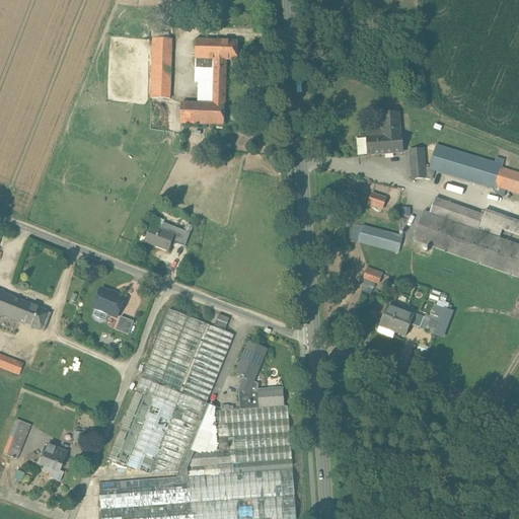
[(171,40),(153,40),(151,99),(170,99),(171,40)]
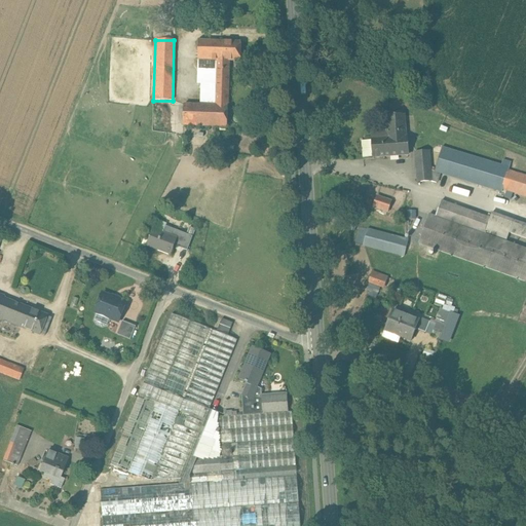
[(223,43),(196,41),(195,61),(215,62),(222,62),(223,43)]
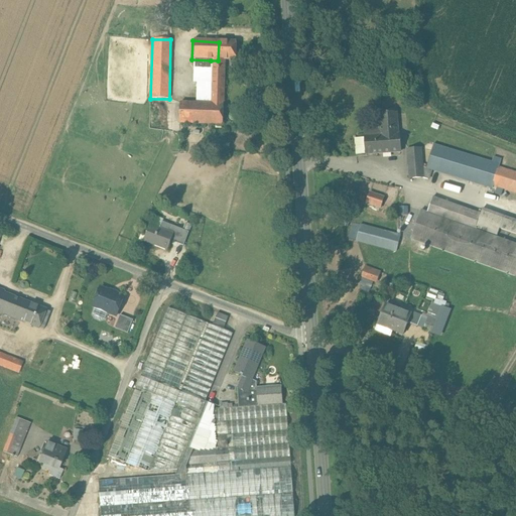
[(235,42),(219,42),(218,60),(225,60),(234,61),(235,42)]
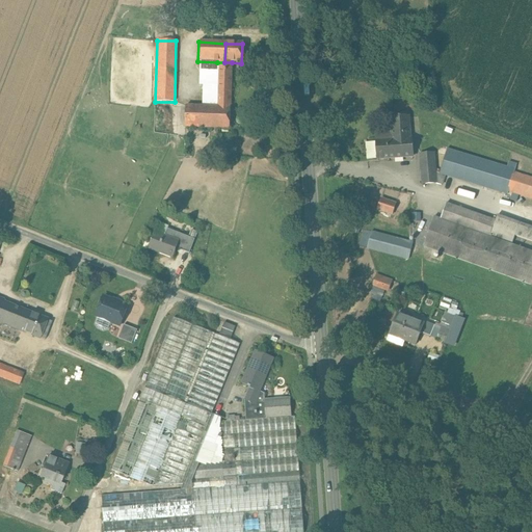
[(217,62),(197,61),(197,67),(202,67),(200,107),(216,107),(217,62)]
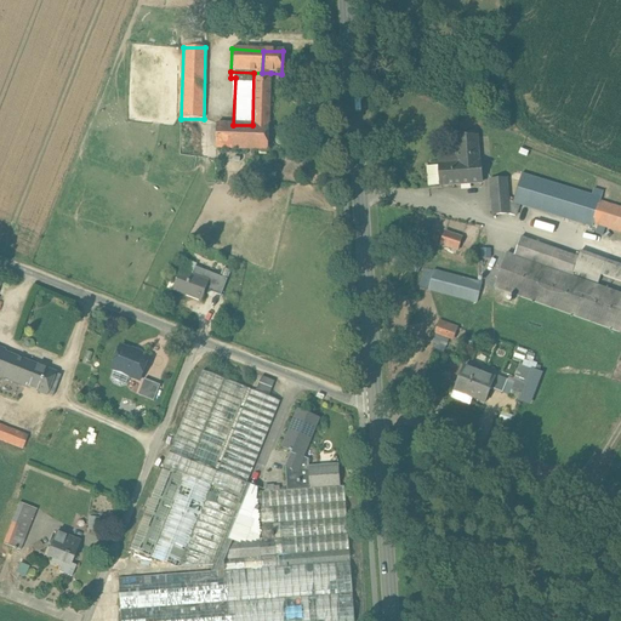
[(262,73),(254,73),(252,125),(233,125),(216,124),(215,148),(267,151),(271,73),(262,73)]
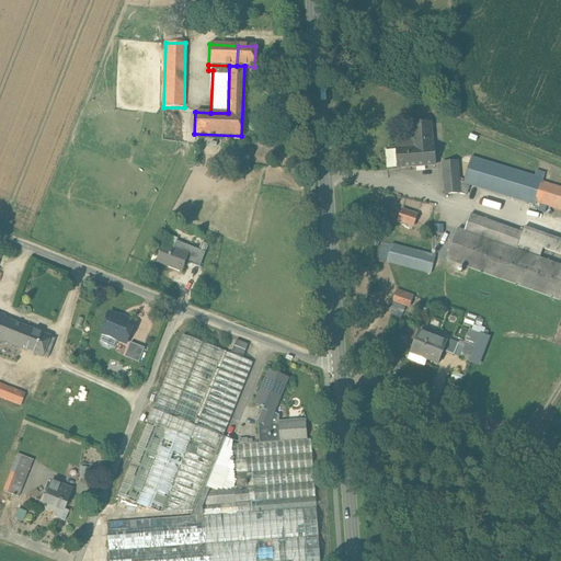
[(433,123),(413,125),(414,141),(397,142),(399,168),(436,164),(433,123)]
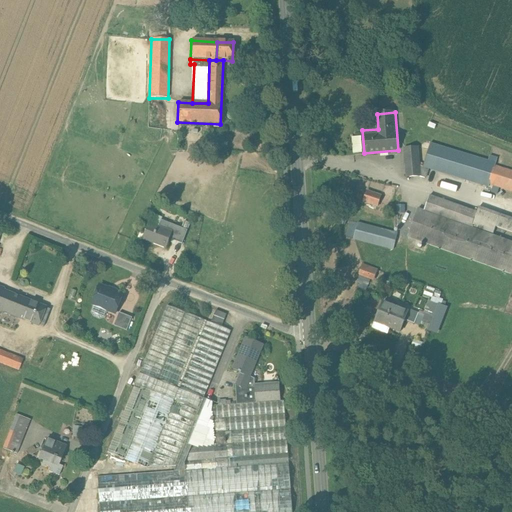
[(511,172),(495,167),(497,160),(490,158),(489,162),(431,144),(424,167),(488,187),(489,184),(511,190),(511,172)]
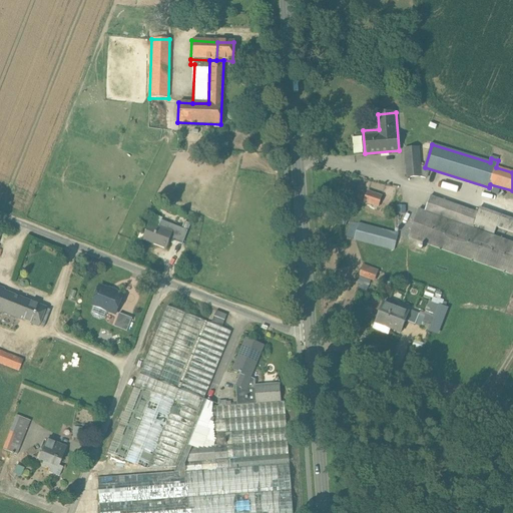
[(419,148),(407,149),(409,177),(421,176),(419,148)]
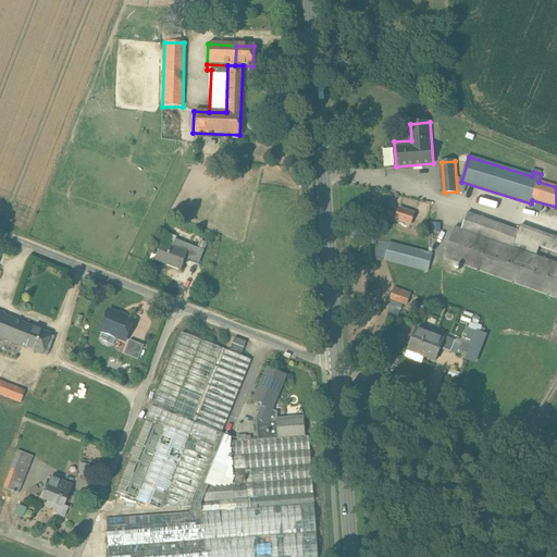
[(481,190),(478,202),(493,208),(497,196),(481,190)]
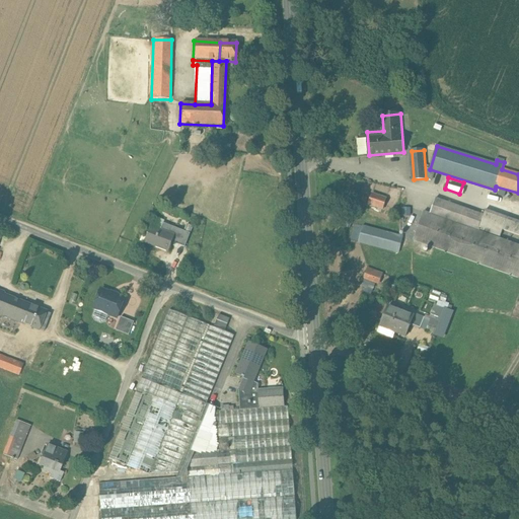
[(386,199),(372,193),(368,204),(382,209),(386,199)]
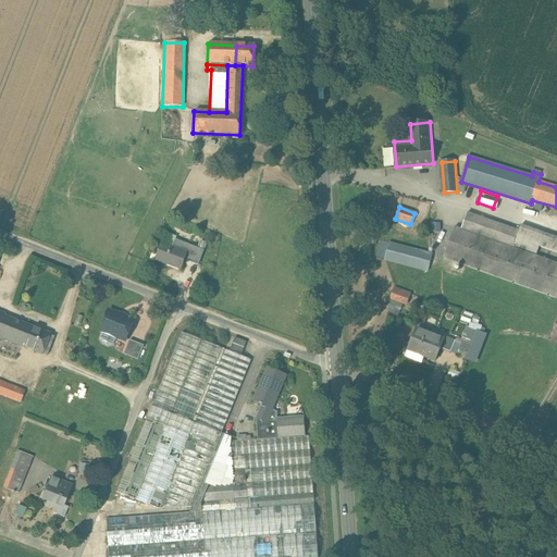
[(543,235),(519,226),(518,232),(466,213),(460,230),(511,248),(512,247),(536,255),(539,247),(543,235)]
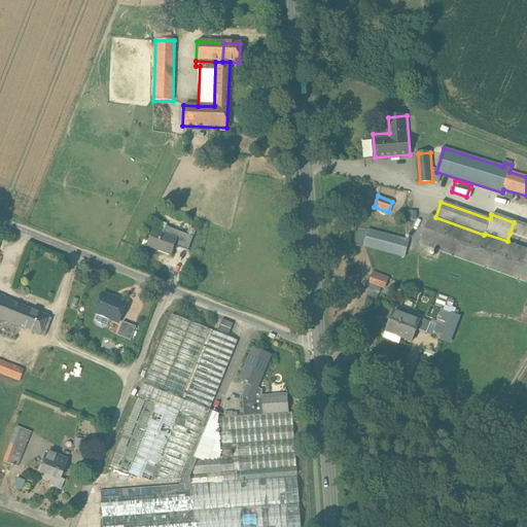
[(435,217),(429,215),(419,243),(526,282),(526,250),(484,235),(435,217)]
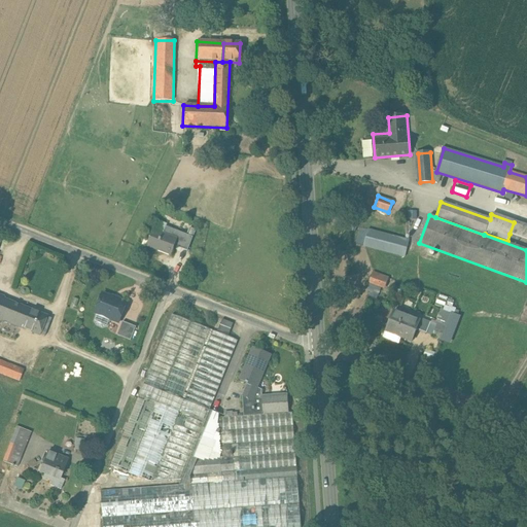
[(526,226),(514,222),(510,234),(526,240),(526,226)]
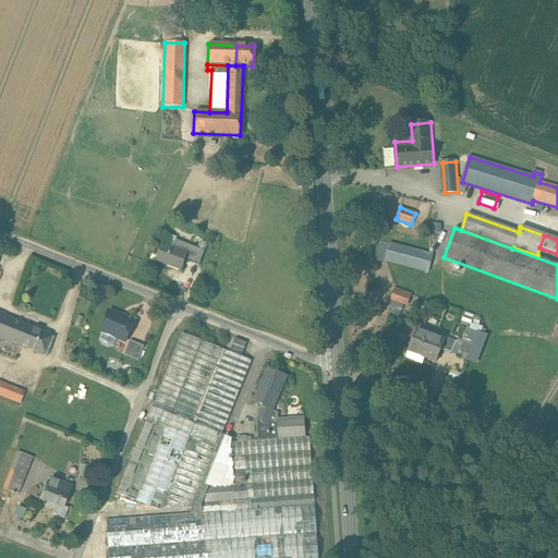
[(197,250),(177,241),(173,249),(164,244),(156,263),(180,271),(184,262),(192,265),(197,250)]
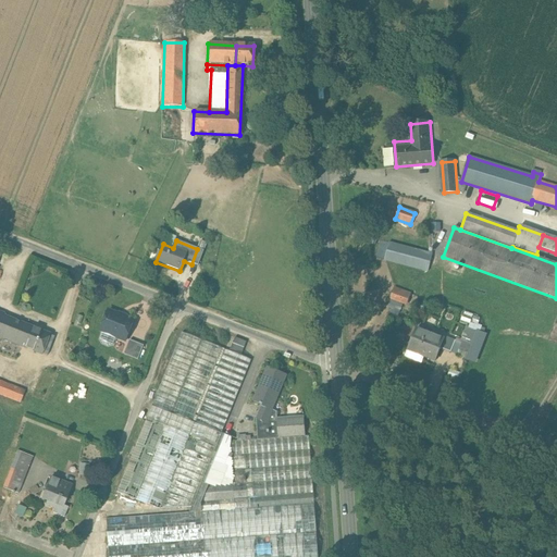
[(430,254),(390,243),(384,259),(425,271),(430,254)]
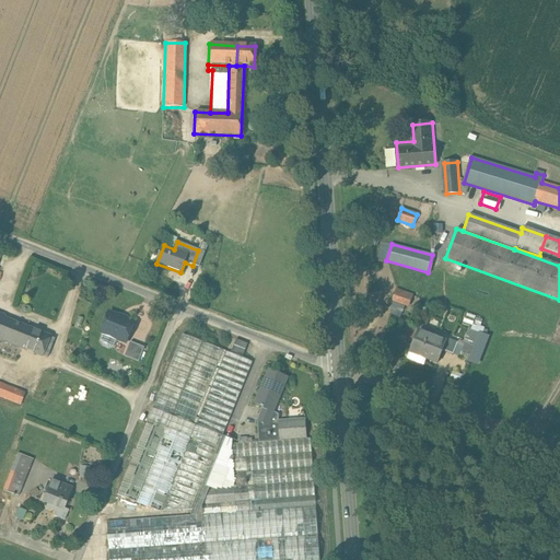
[(205,253),(198,251),(193,266),(199,268),(205,253)]
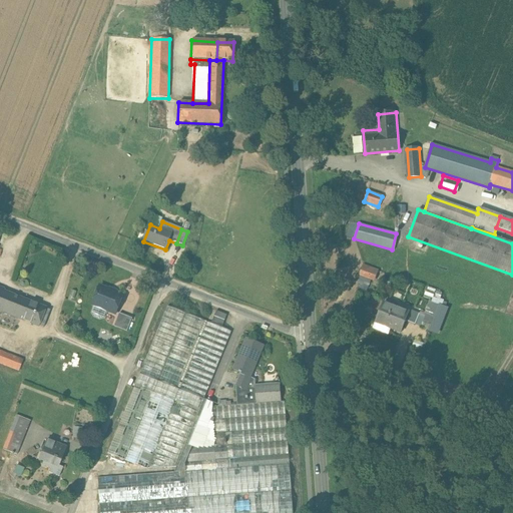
[(377,272),(364,266),(360,275),(374,281),(377,272)]
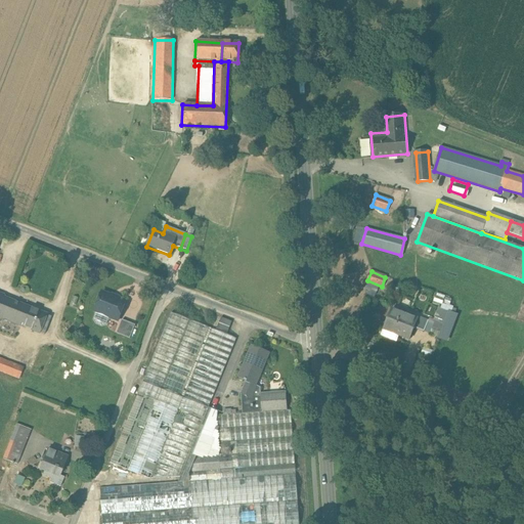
[(126,302),(102,293),(94,311),(118,321),(126,302)]
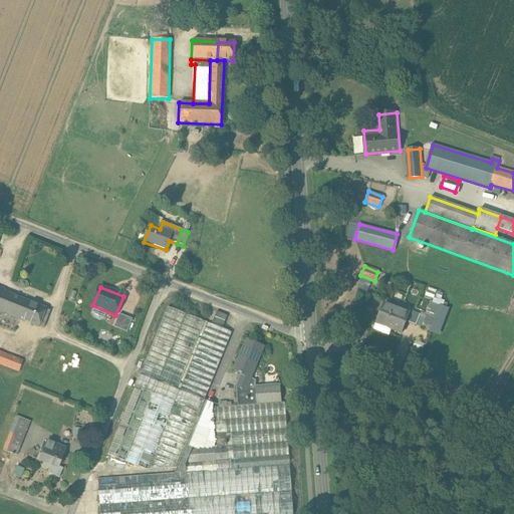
[(49,312),(5,295),(0,308),(0,311),(42,328),(49,312)]
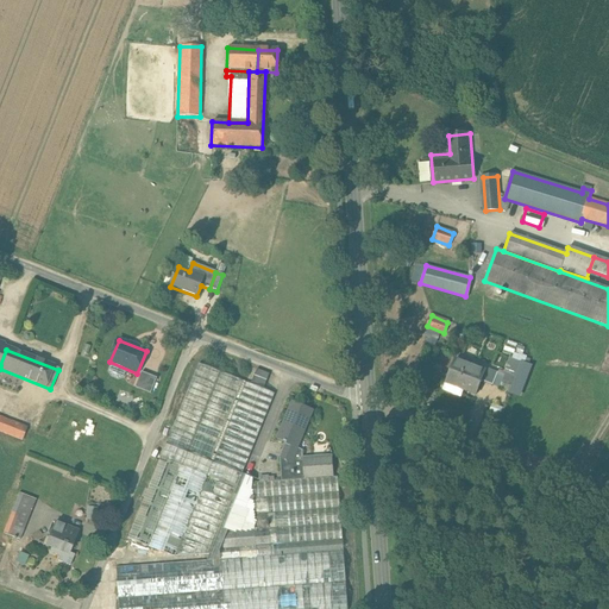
[(484,371),(456,359),(446,383),(477,396),(482,382),(481,382),(484,371)]
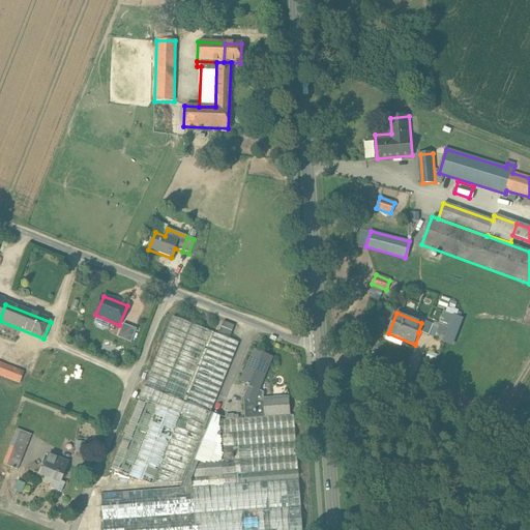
[(453,315),(443,343),(451,346),(462,318),(453,315)]
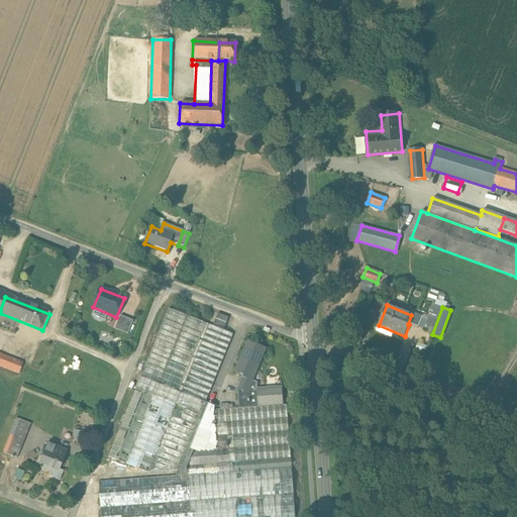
[(237,409),(212,411),(212,406),(204,403),(232,335),(208,325),(180,394),(177,393),(204,324),(169,309),(107,457),(124,464),(152,395),(156,396),(127,466),(144,473),(173,403),(176,405),(147,473),(178,471),(176,476),(99,482),(101,516),(295,516),(287,405),(237,409)]
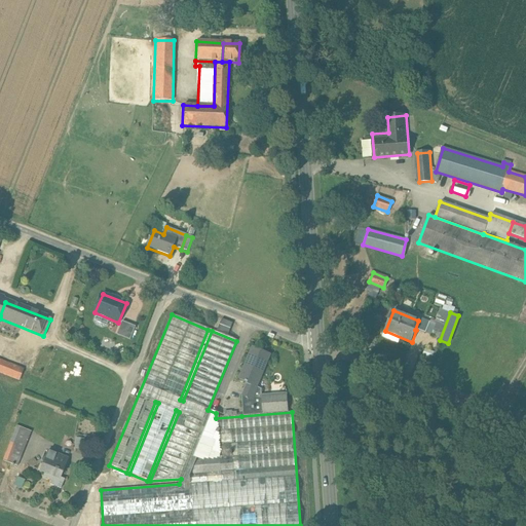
[(232,324),(222,318),(217,332),(228,336),(232,324)]
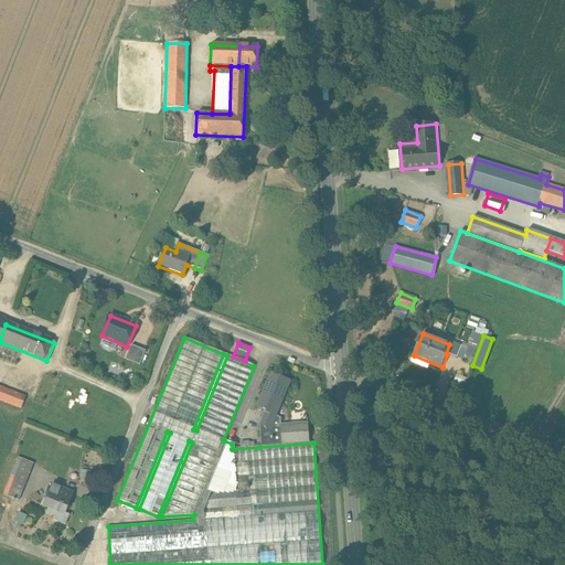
[(461,347),(450,342),(449,344),(446,354),(447,354),(457,358),(461,347)]
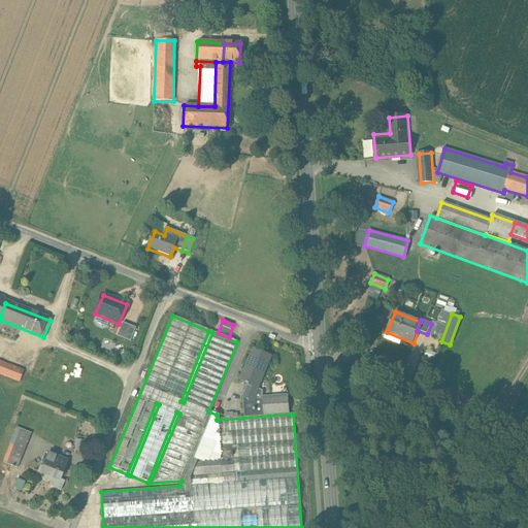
[(136,328),(123,323),(118,336),(131,341),(136,328)]
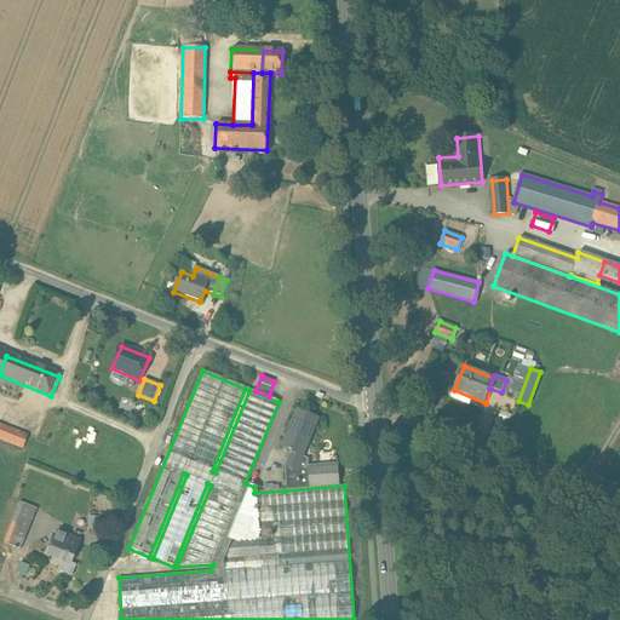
[(317,418),(297,409),(281,447),(291,451),(287,459),(300,464),(303,458),(303,457),(302,455),(317,418)]
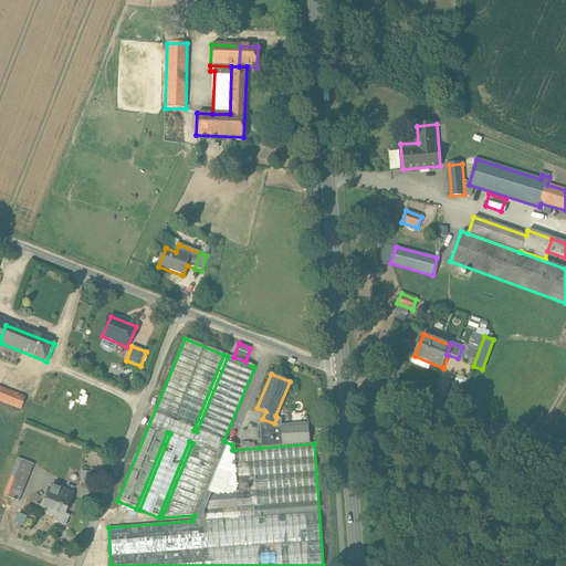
[(24,400),(0,390),(0,401),(20,410),(24,400)]
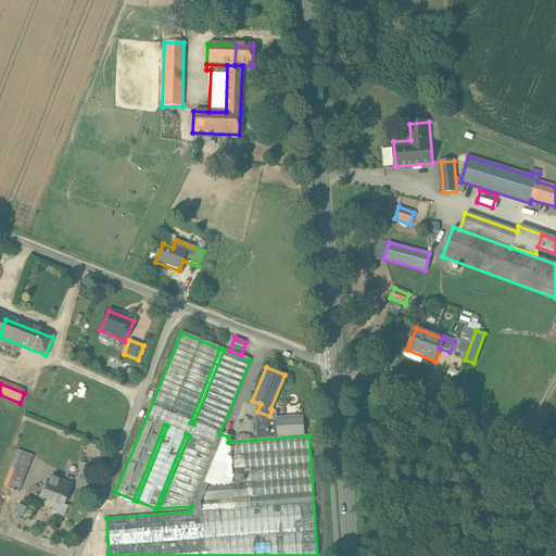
[(303,418),(276,420),(275,412),(272,411),(269,416),(266,422),(254,418),(255,440),(304,436),(303,418)]
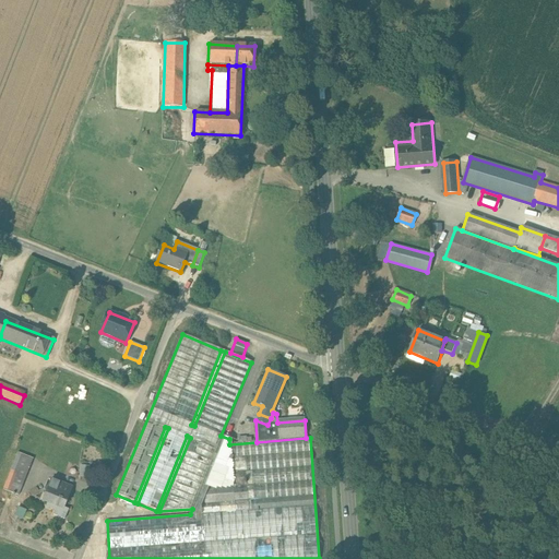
[(271,418),(259,414),(256,420),(268,425),(271,418)]
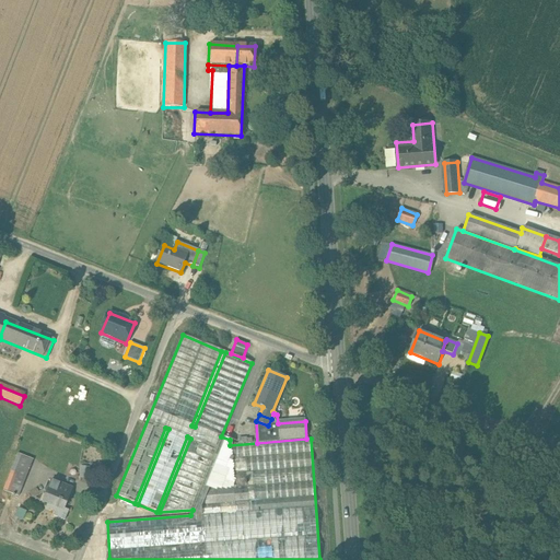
[(18,453),(3,491),(19,497),(27,474),(33,459),(18,453)]
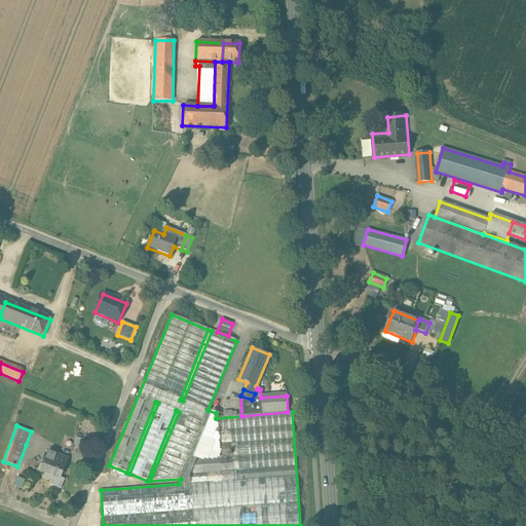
[(62,457),(47,451),(40,472),(44,473),(43,477),(52,480),(50,485),(61,489),(64,480),(60,479),(66,462),(61,460),(62,457)]
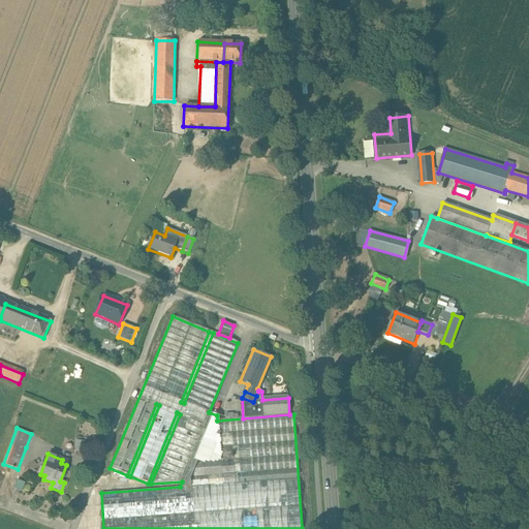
All buildings are outlined.
